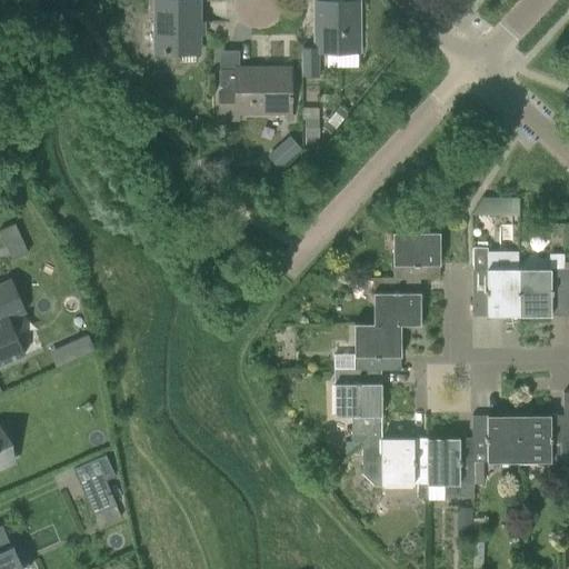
[(153,1),(155,55),(199,55),(198,1),(153,1)]
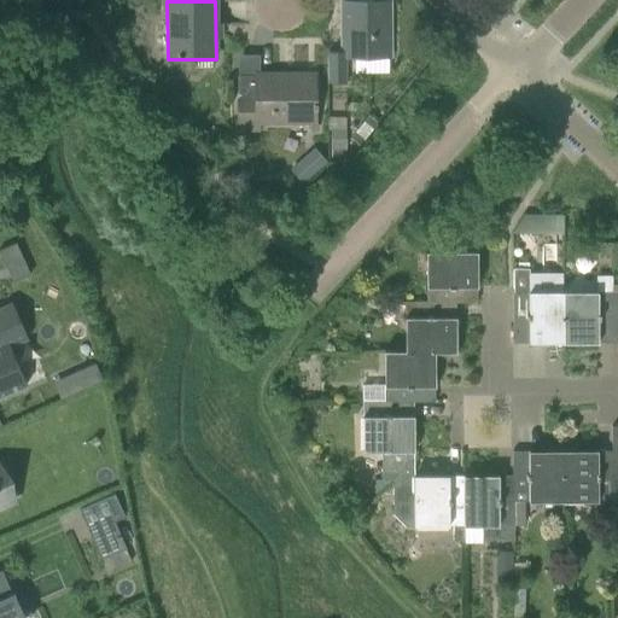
[(340,1),(340,52),(326,52),(326,83),(347,83),(347,60),(390,60),(390,1),(340,1)]
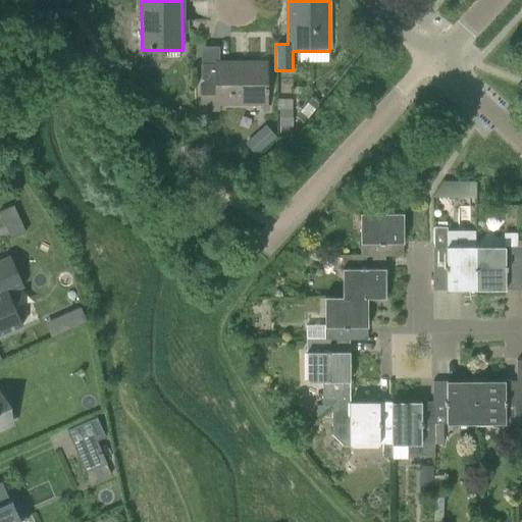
[(201,64),(201,84),(202,110),(218,110),(218,105),(266,104),(265,63),(216,64),(201,64)]
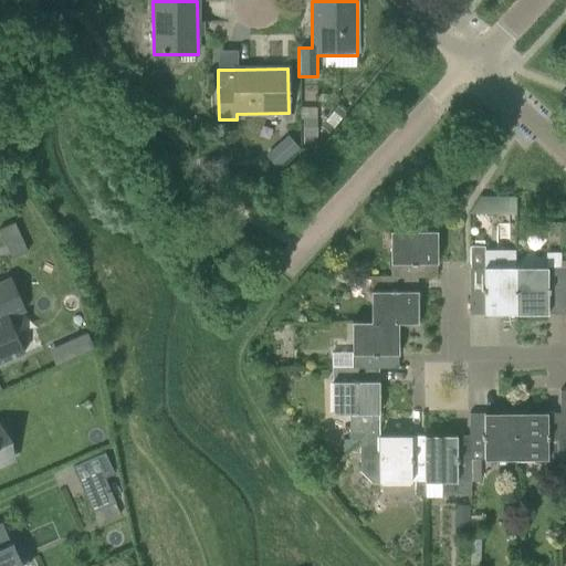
[(287,135),(280,143),(291,155),(299,148),(287,135)]
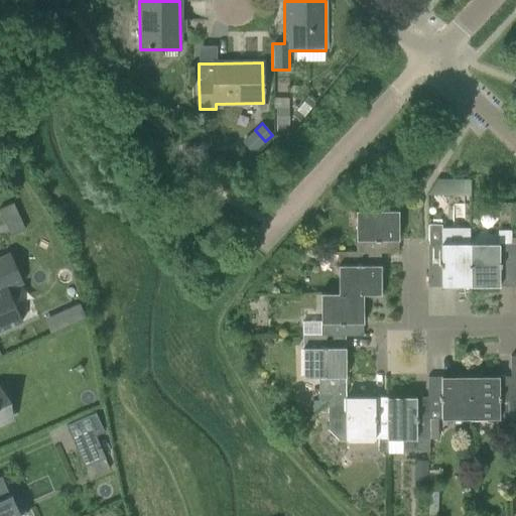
[(0,208),(0,213),(5,224),(20,218),(13,203),(0,208)]
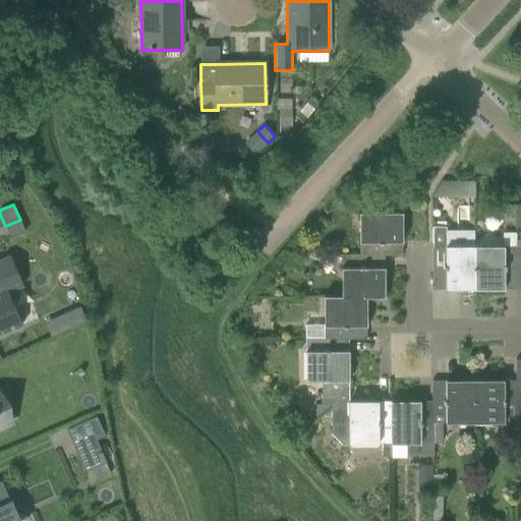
[(358,214),(358,255),(358,256),(384,255),(384,256),(402,256),(402,214),(358,214)]
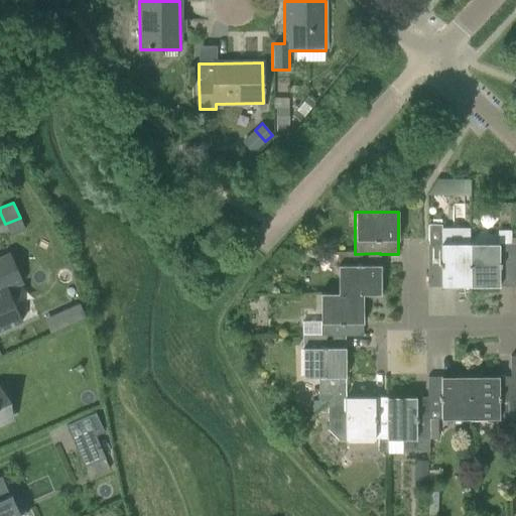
[(470,287),(470,244),(441,245),(440,224),(427,224),(427,245),(427,287),(470,287)]
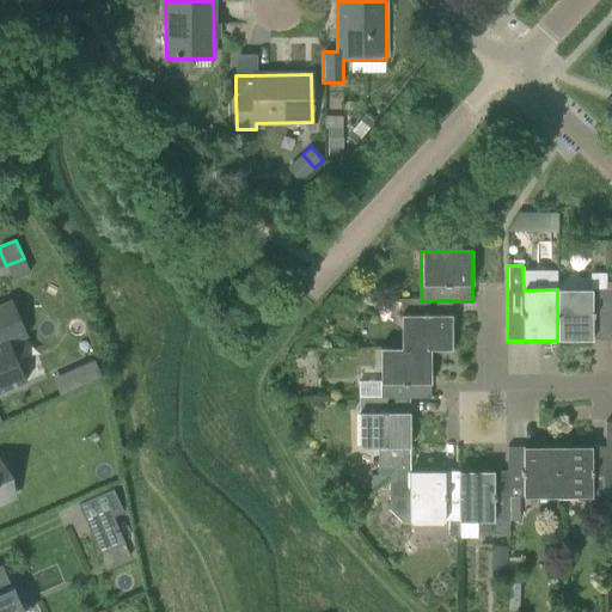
[(605,289),(557,289),(557,341),(605,340),(605,289)]
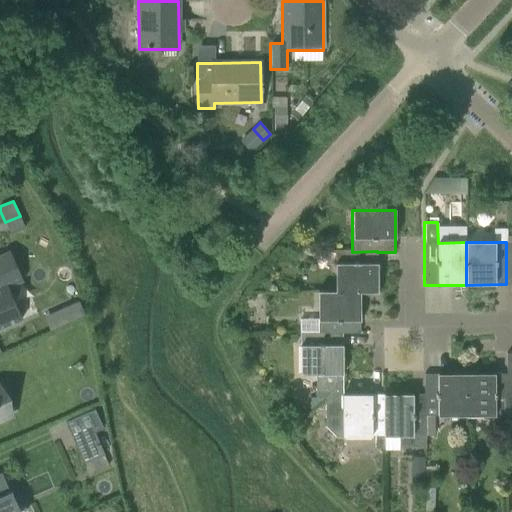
[(0,327),(21,319),(7,287),(22,281),(9,251),(0,255),(0,327)]
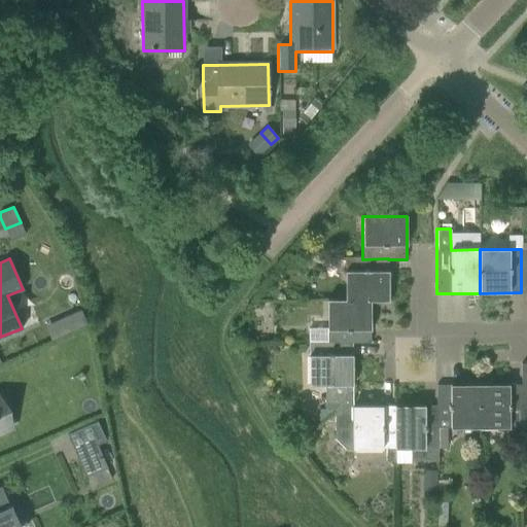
[(345,258),(345,301),(345,302),(370,301),(370,302),(388,302),(388,259),(388,258),(362,259),(362,258),(345,258)]
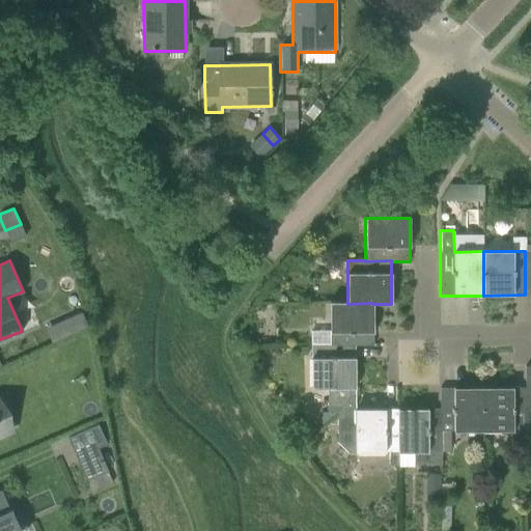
[(329,303),(329,345),(329,346),(355,346),(372,346),(372,304),(372,303),(347,304),(347,303),(329,303)]
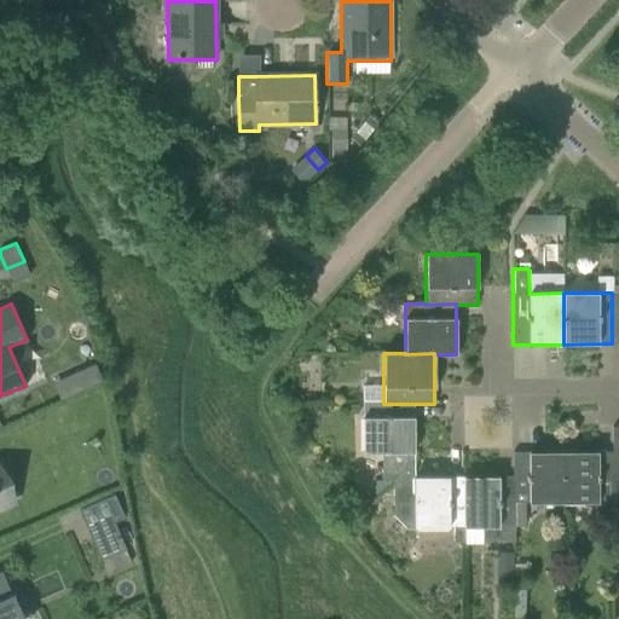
[(82,389),(84,391),(103,382),(96,364),(75,372),(75,374),(77,372),(85,388),(82,389)]
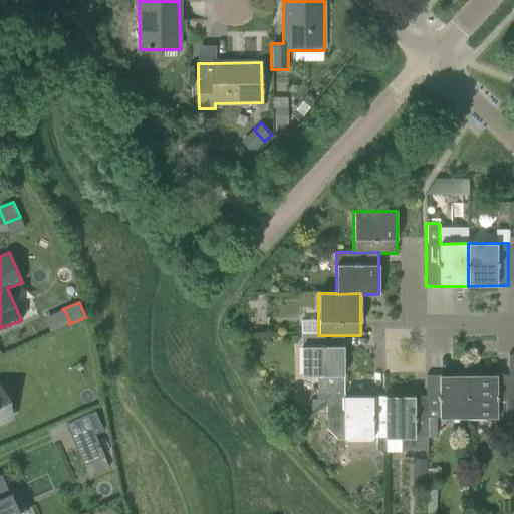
[(326,398),(326,400),(343,382),(343,376),(343,335),(318,335),(318,334),(301,334),(301,376),(316,376),(317,398),(326,398)]
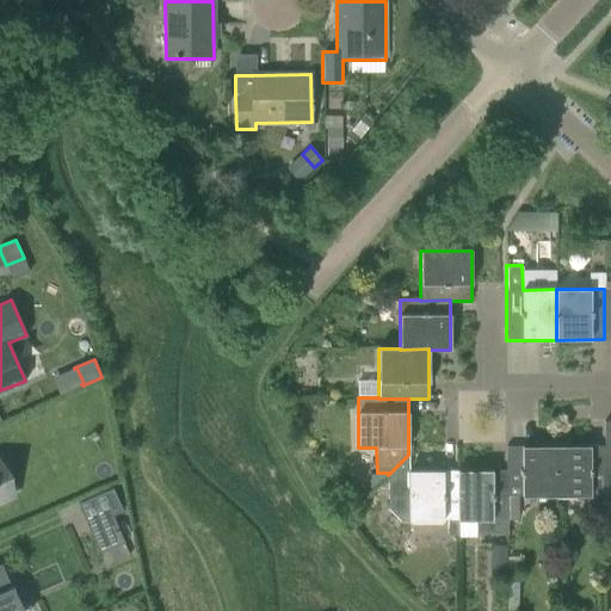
[(506,446),(506,470),(507,470),(507,497),(508,497),(557,495),(557,446),(506,446)]
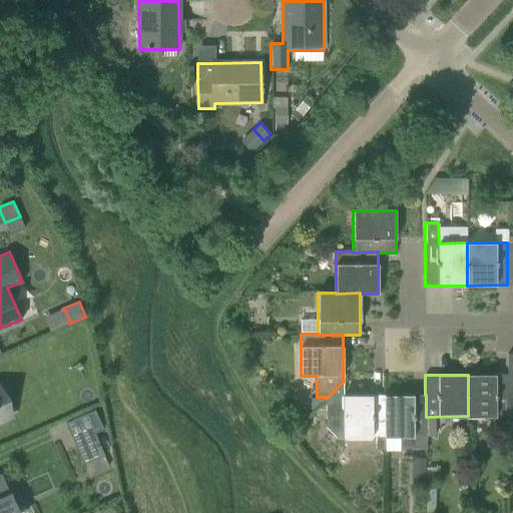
[(509,375),(507,375),(468,375),(468,416),(509,416),(509,397),(509,375)]
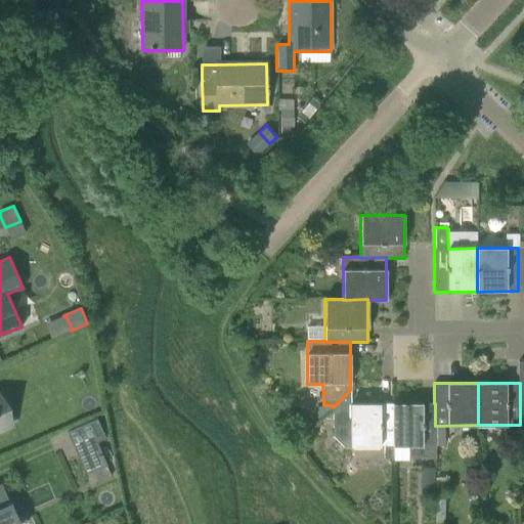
[(333,407),(333,436),(340,443),(350,443),(350,446),(392,446),(392,403),(365,403),(350,403),(350,390),(333,407)]
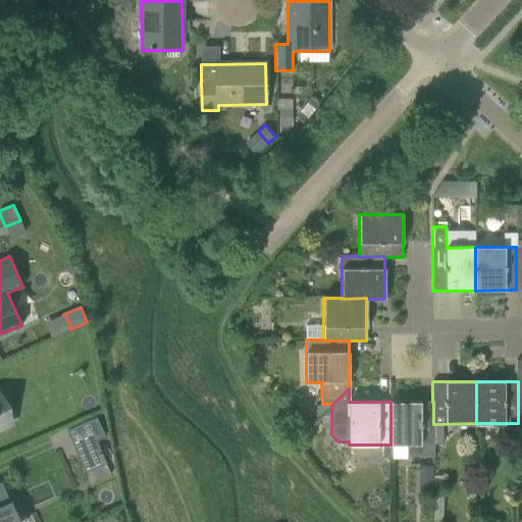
[(390,402),(390,445),(406,445),(406,455),(419,455),(419,456),(434,456),(434,444),(434,424),(433,424),(433,402),(432,402),(390,402)]
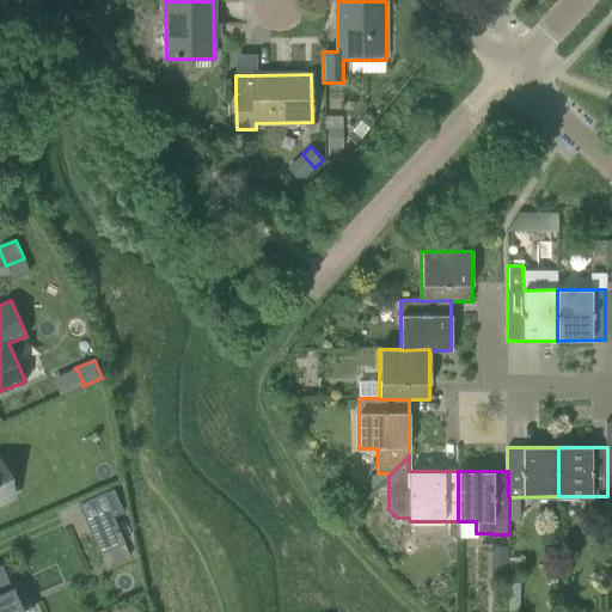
[(112,516),(123,512),(115,493),(114,489),(78,505),(89,527),(111,518),(112,516)]
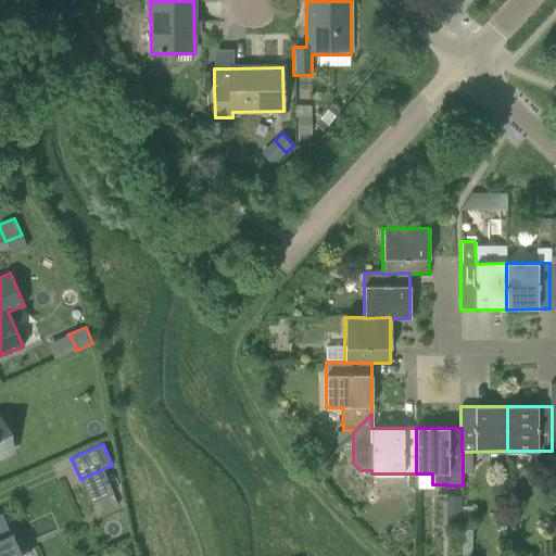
[(0,555),(22,555),(12,534),(11,534),(1,513),(0,513),(0,555)]
